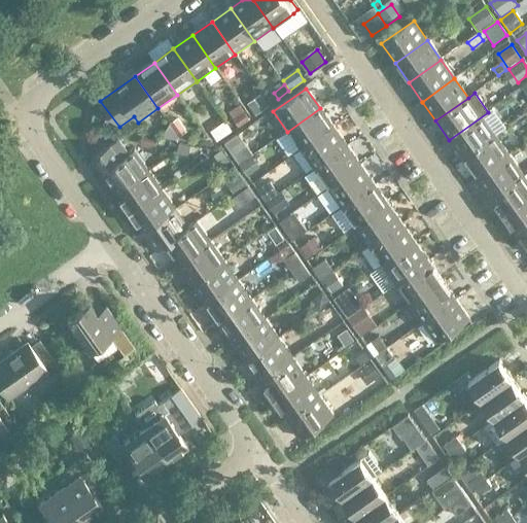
[(261,96),(247,106),(254,115),(269,106),(261,96)]
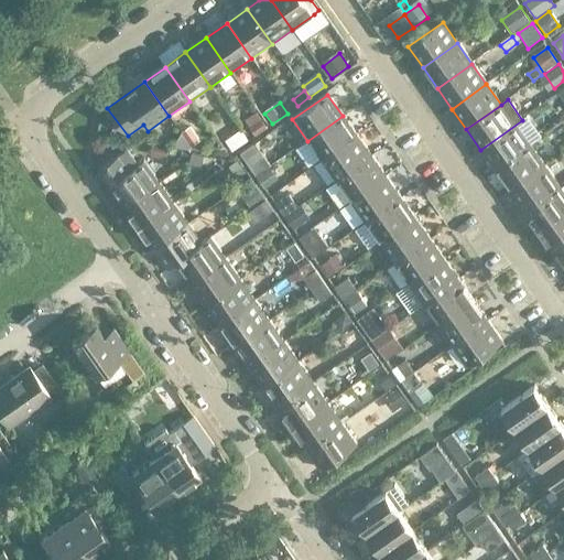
[(256,114),(245,121),(255,136),(267,128),(256,114)]
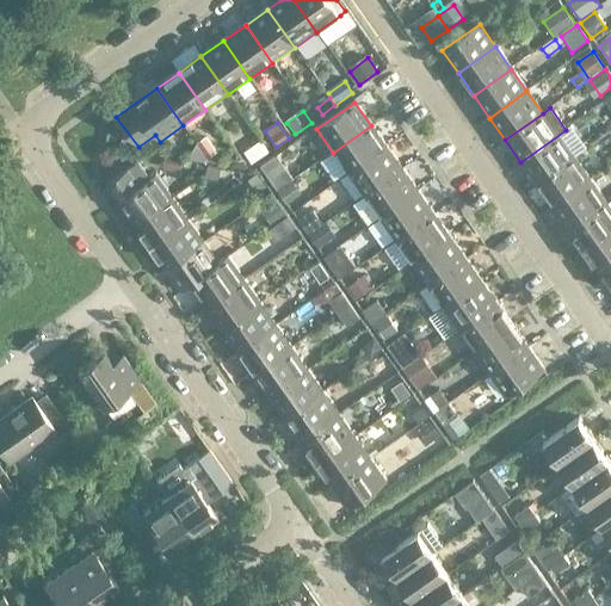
[(387,148),(371,125),(333,153),(349,174),(387,148)]
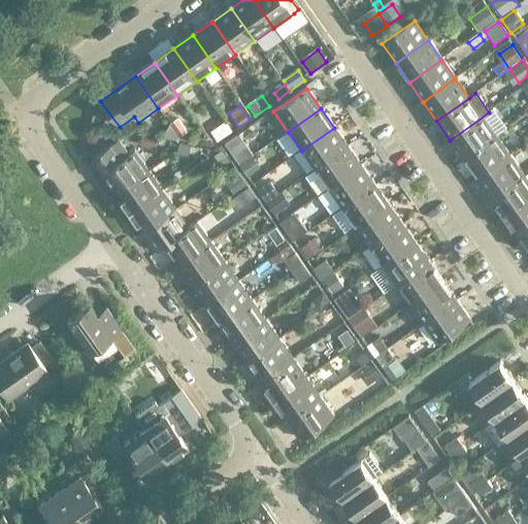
[(489,112),(450,140),(464,160),(496,137),(506,130),(493,110),(489,112)]
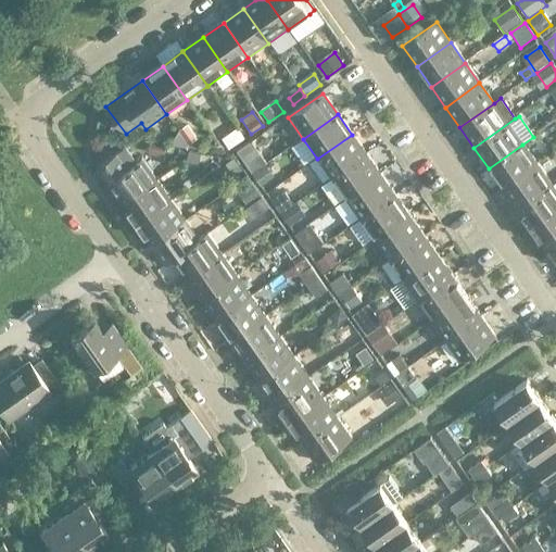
[(186,126),(178,132),(188,146),(196,140),(186,126)]
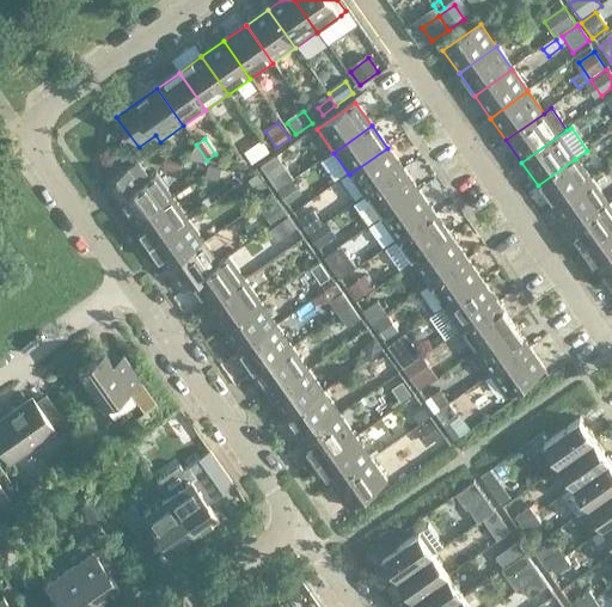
[(261,142),(244,154),(251,165),(268,153),(261,142)]
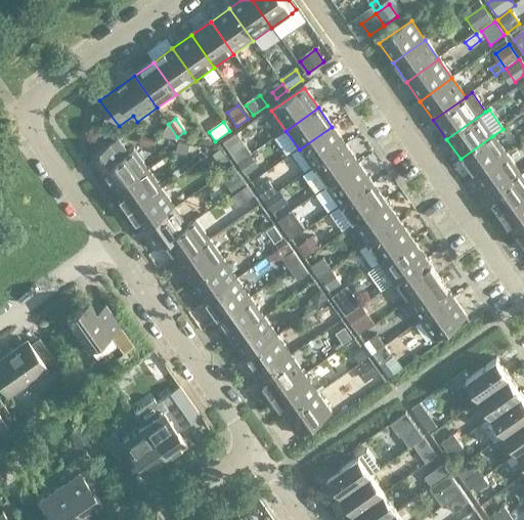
[(168,124),(161,136),(174,139),(177,137),(168,124)]
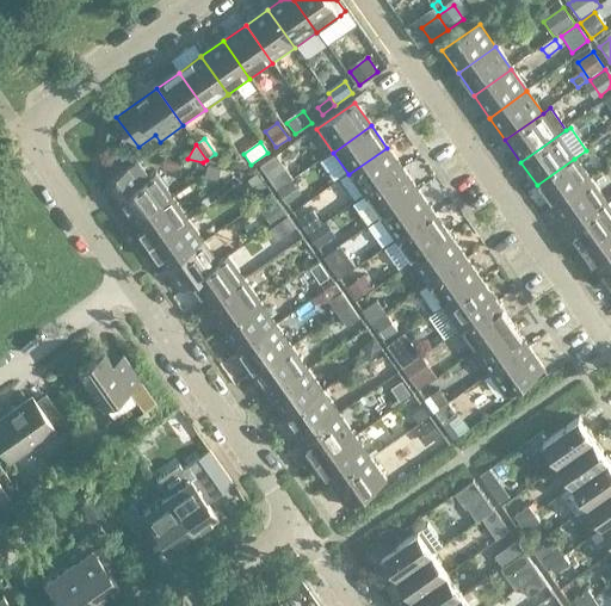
[(402,171),(387,148),(349,174),(364,197),(402,171)]
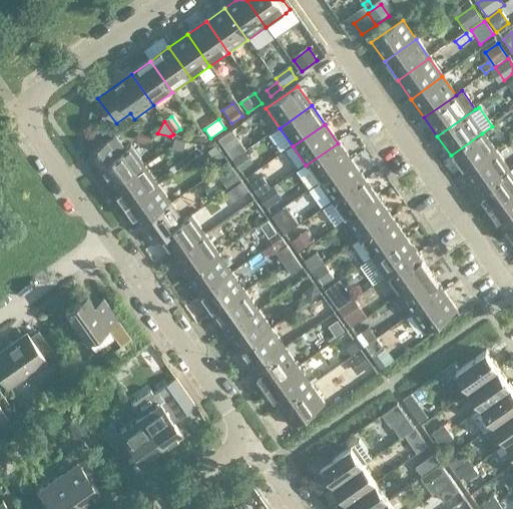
[(232,130),(219,139),(232,158),(245,149),(232,130)]
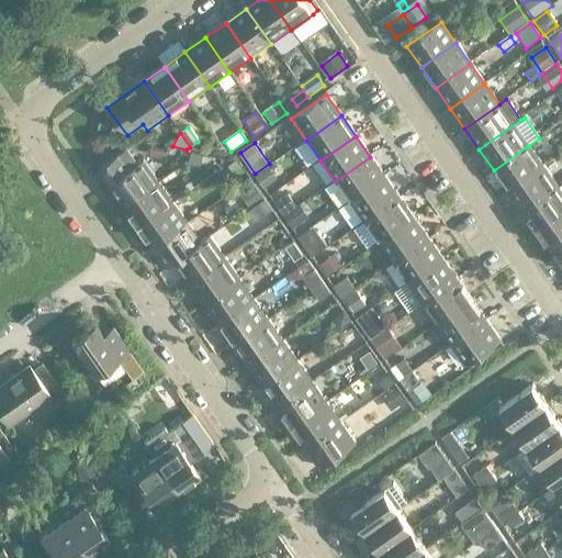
[(152,144),(149,157),(165,160),(168,147),(152,144)]
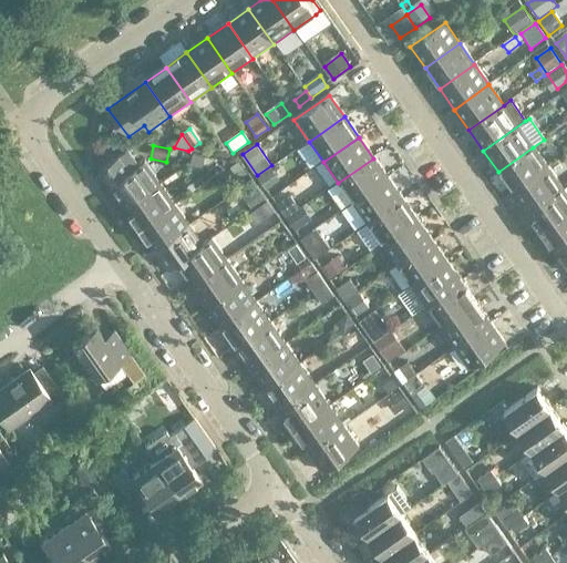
[(126,147),(96,169),(125,210),(160,185),(145,164),(140,167),(126,147)]
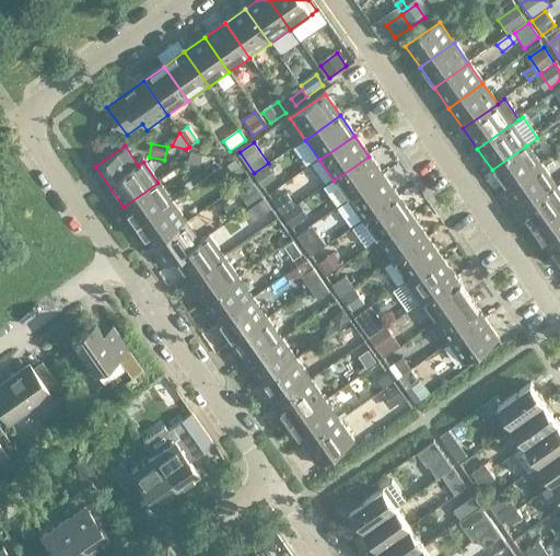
[(540,166),(526,146),(492,170),(506,190),(540,166)]
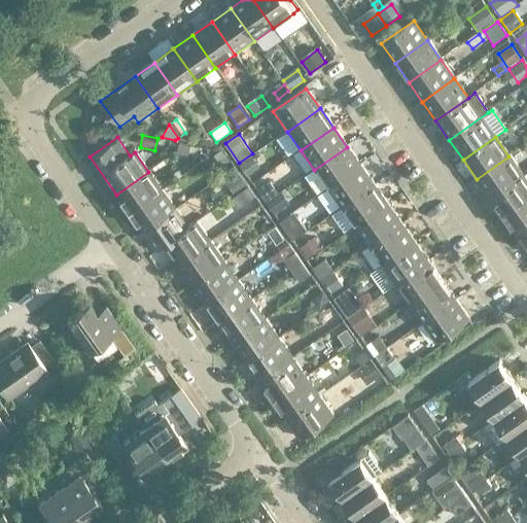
[(178,144),(175,154),(187,158),(189,147),(178,144)]
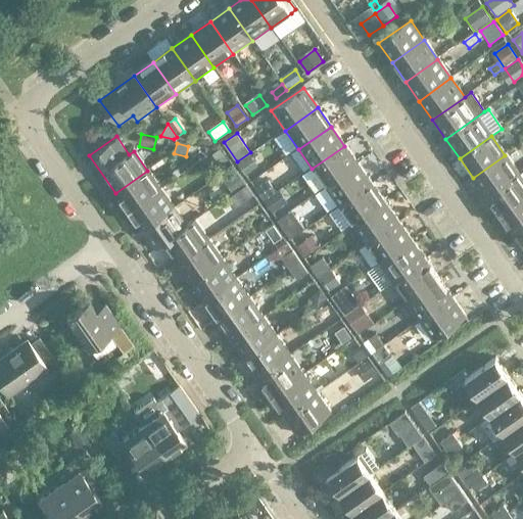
[(358,164),(344,146),(312,169),(326,188),(358,164)]
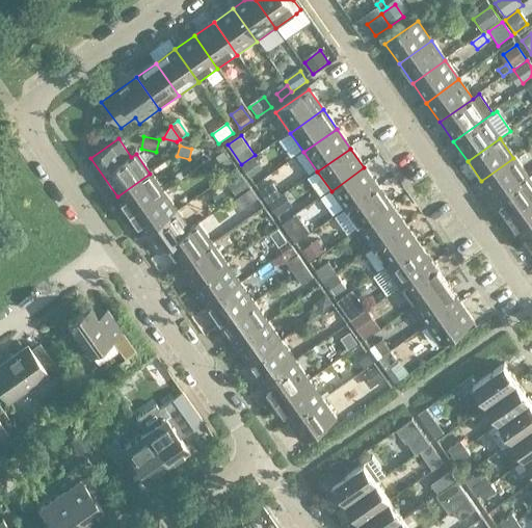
[(223,153),(215,158),(224,170),(232,165),(223,153)]
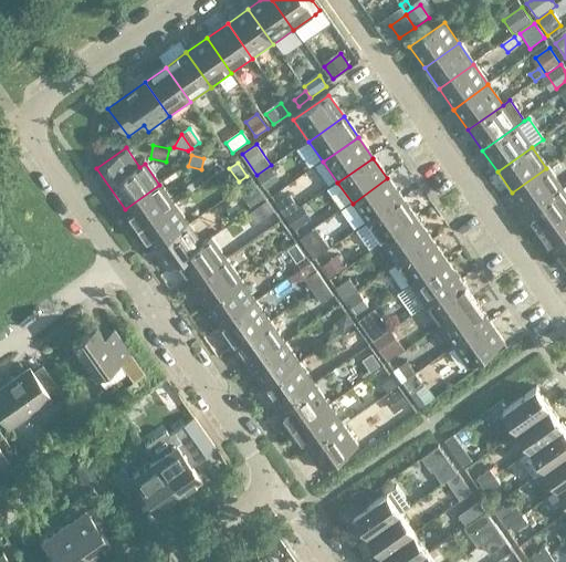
[(561,188),(546,168),(512,193),(526,212),(561,188)]
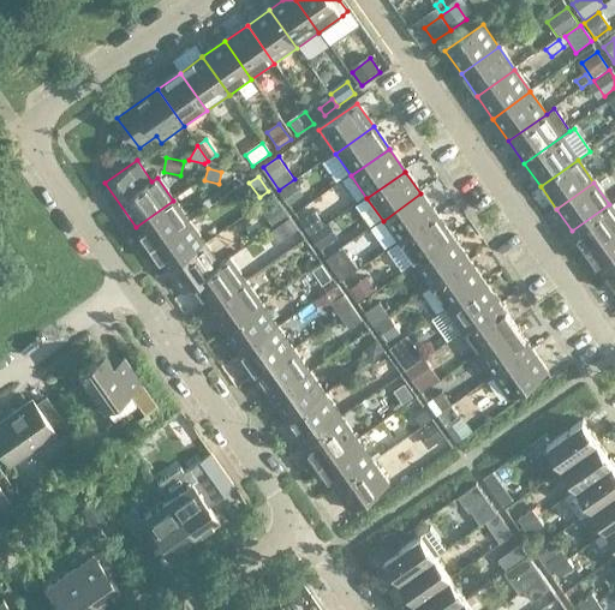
[(293,184),(279,193),(290,208),(303,197),(293,184)]
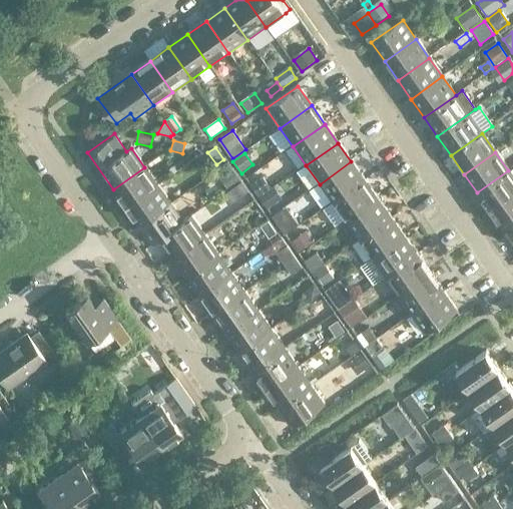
[(364,180),(351,161),(320,184),(333,202),(364,180)]
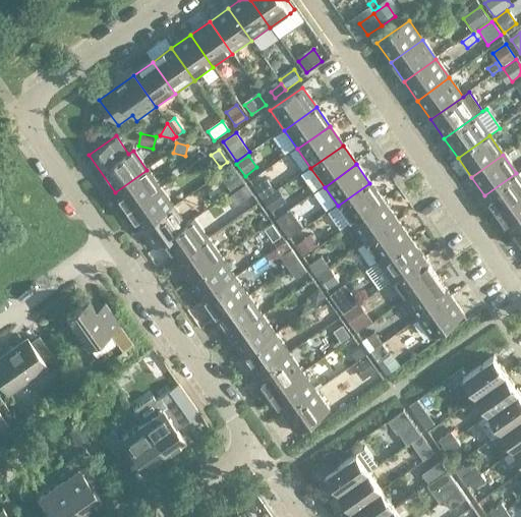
[(160,189),(147,170),(115,192),(128,212),(160,189)]
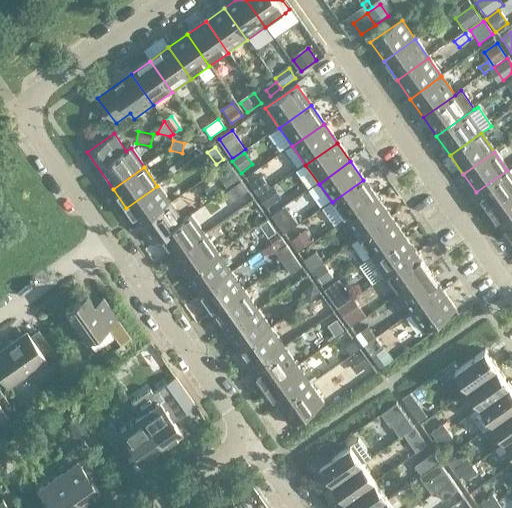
[(511,194),(511,176),(507,170),(476,192),(489,211),(511,194)]
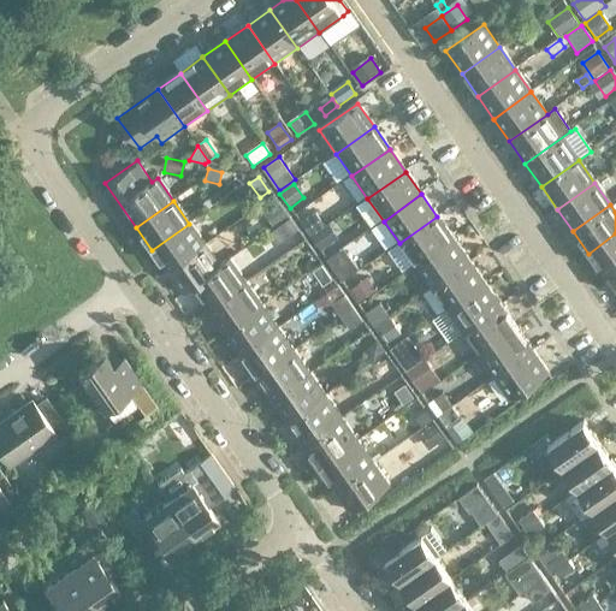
[(279,206),(264,215),(274,230),(289,219),(279,206)]
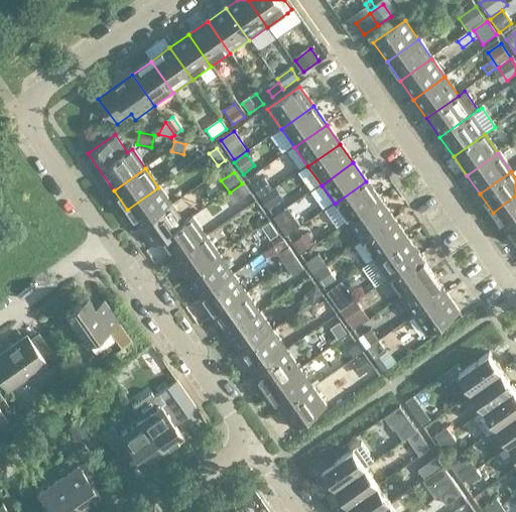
[(263,178),(252,187),(260,200),(272,190),(263,178)]
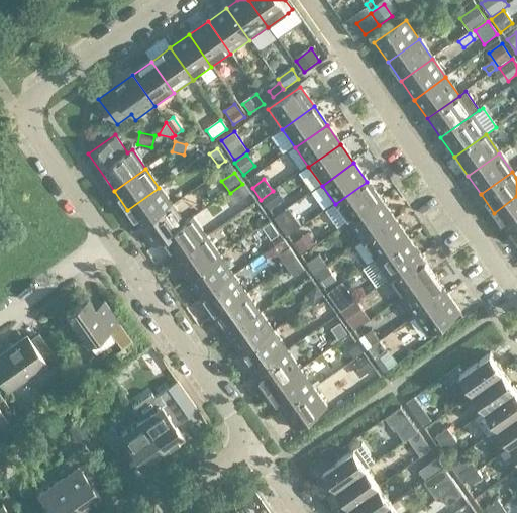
[(335,204),(325,211),(338,230),(348,223),(381,201),(367,182),(335,204)]
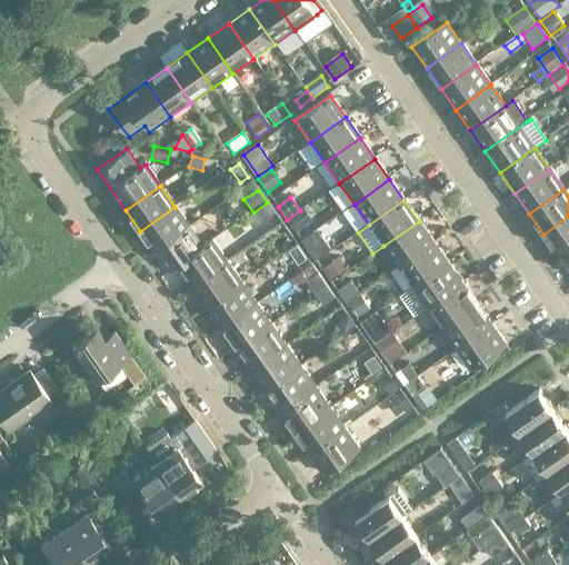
[(189,227),(175,207),(140,231),(155,253),(189,227)]
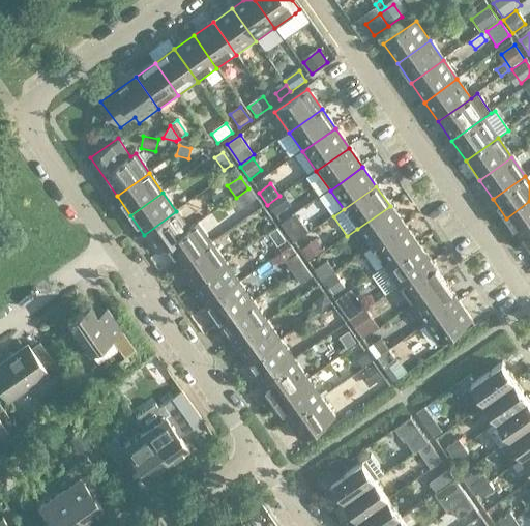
[(247,193),(240,198),(247,208),(255,203),(247,193)]
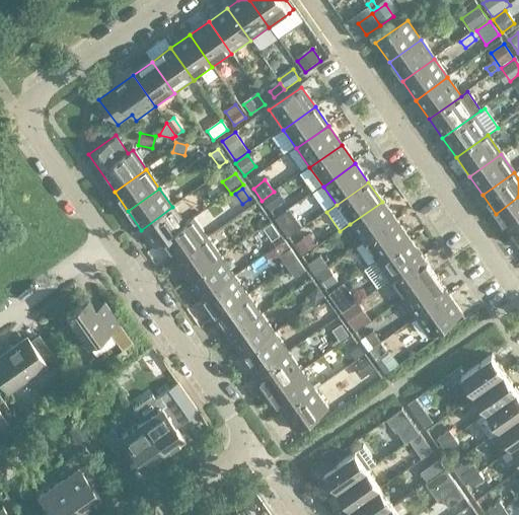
[(276,192),(263,201),(271,213),(284,204),(276,192)]
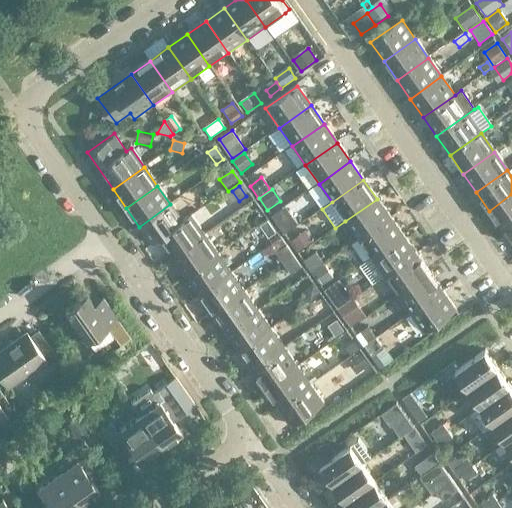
[(511,222),(511,194),(489,211),(502,230),(511,222)]
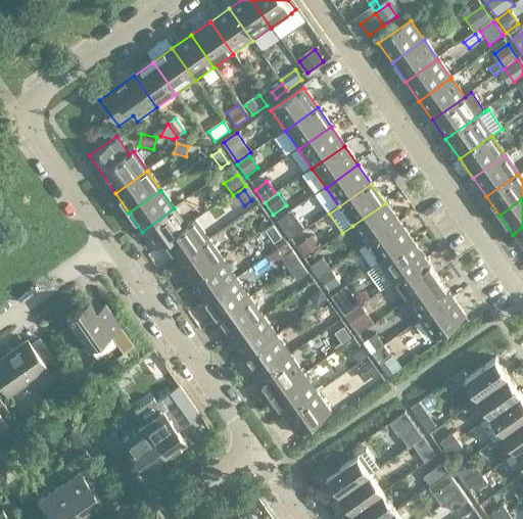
[(398,223),(385,203),(352,226),(366,245),(398,223)]
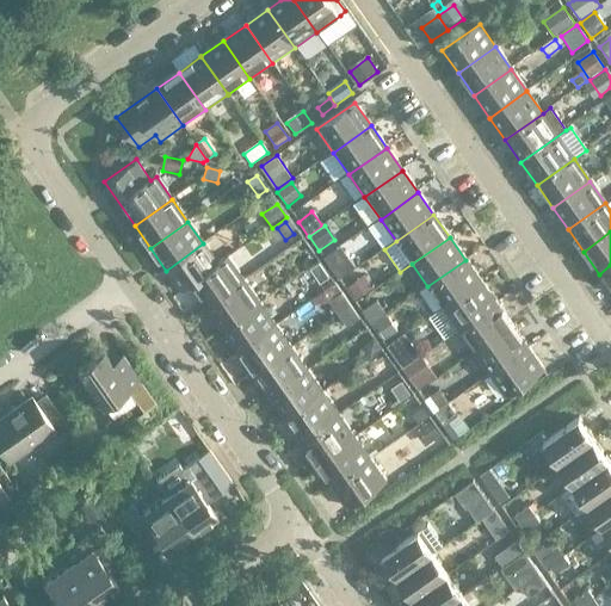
[(218,265),(203,243),(166,271),(183,294),(191,286),(218,265)]
